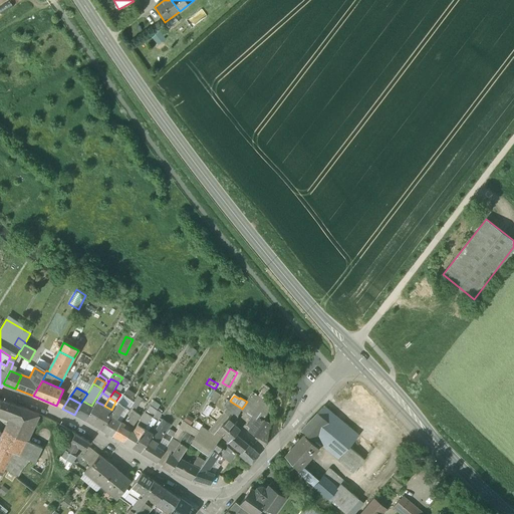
[(9,404),(0,401),(0,413),(4,415),(9,404)]
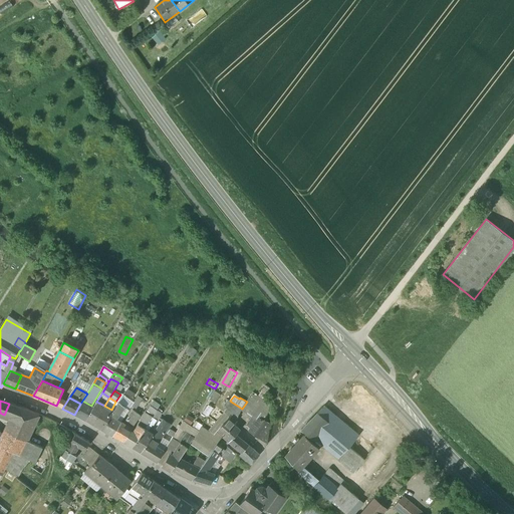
[(91,406),(82,401),(80,404),(74,415),(85,421),(91,410),(93,407),(91,406)]
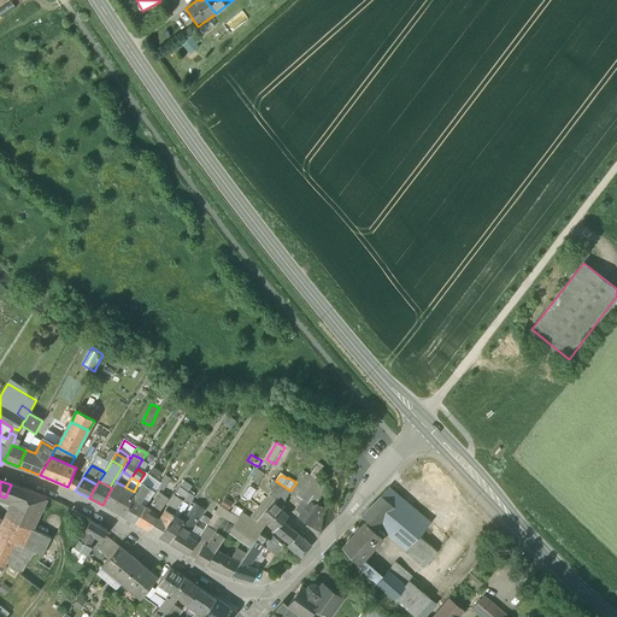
[(116,482),(110,492),(119,498),(125,487),(116,482)]
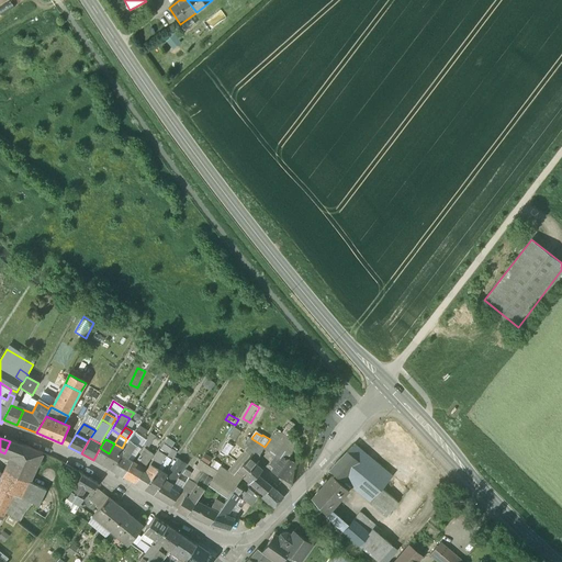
[(265,447),(253,439),(247,447),(245,451),(246,452),(250,456),(251,456),(257,460),(265,448),(265,447)]
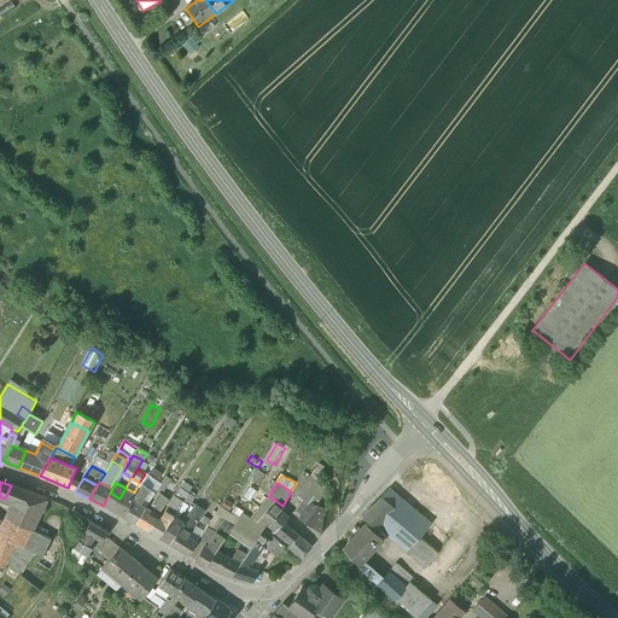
[(150,490),(143,484),(136,494),(133,500),(140,506),(150,490)]
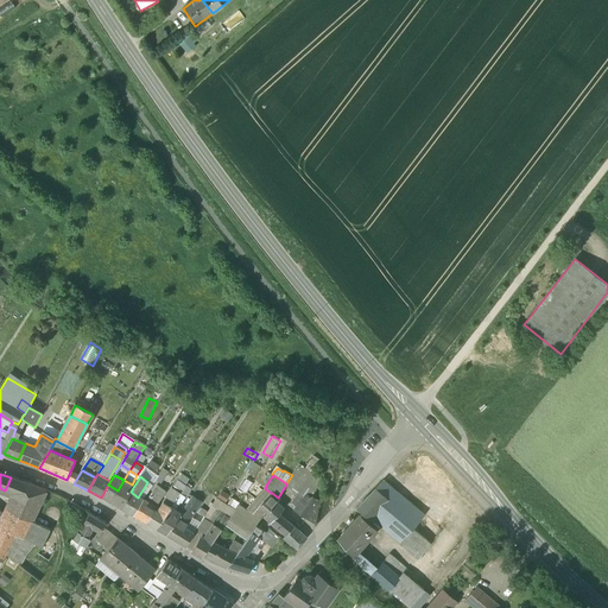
[(11,477),(5,491),(13,494),(19,481),(11,477)]
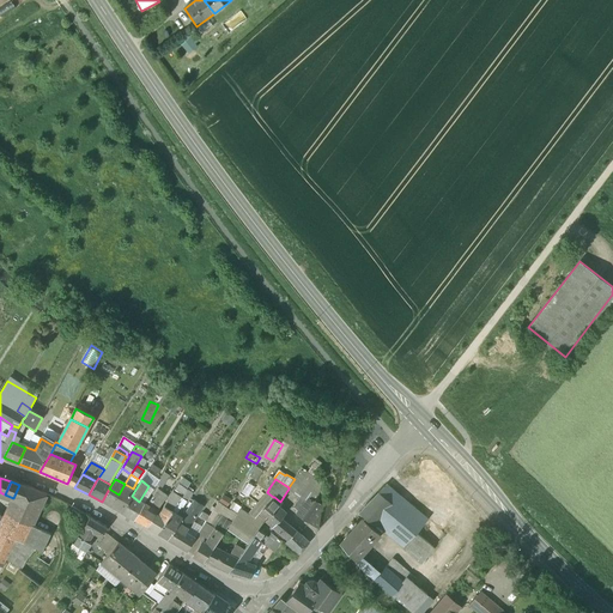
[(125,484),(119,495),(111,507),(121,513),(132,496),(135,490),(133,489),(125,484)]
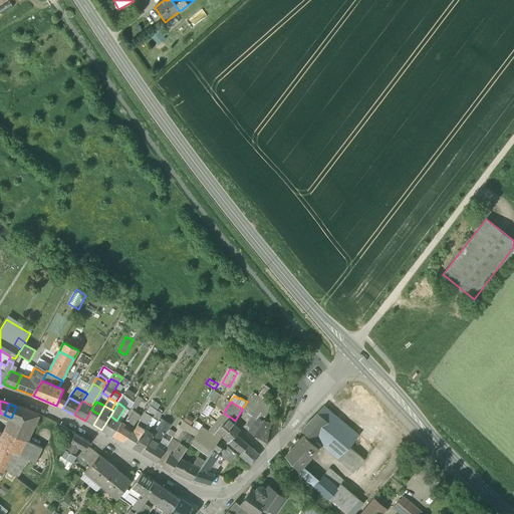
[(29,411),(16,407),(11,418),(6,430),(26,441),(39,415),(29,411)]
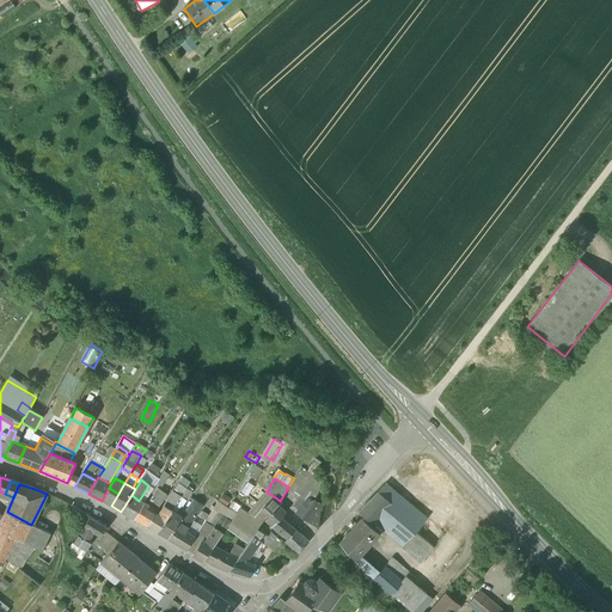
[(187,489),(179,484),(173,493),(181,497),(184,493),(187,489)]
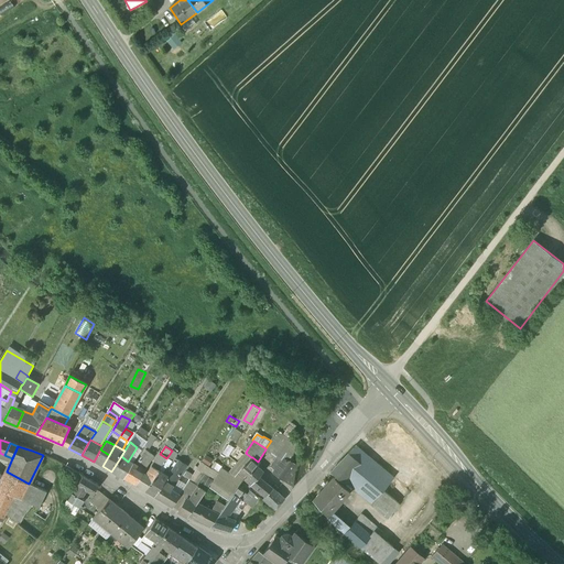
[(355,446),(331,472),(343,483),(347,479),(375,501),(393,478),(355,446)]
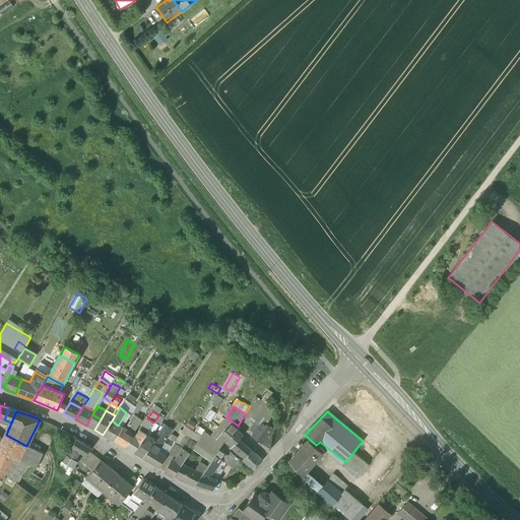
[(225,420),(216,413),(211,423),(218,429),(225,420)]
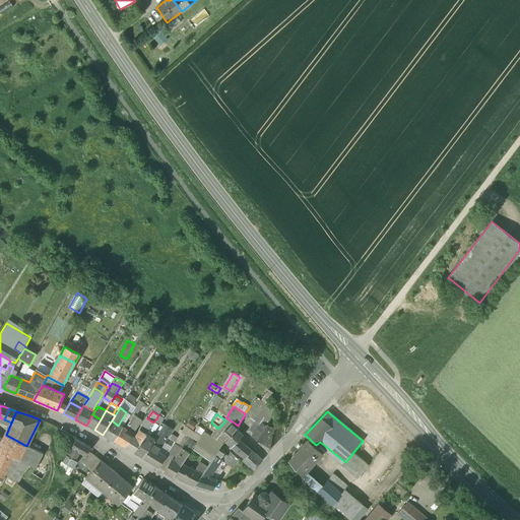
[(101,419),(92,414),(86,426),(94,430),(101,419)]
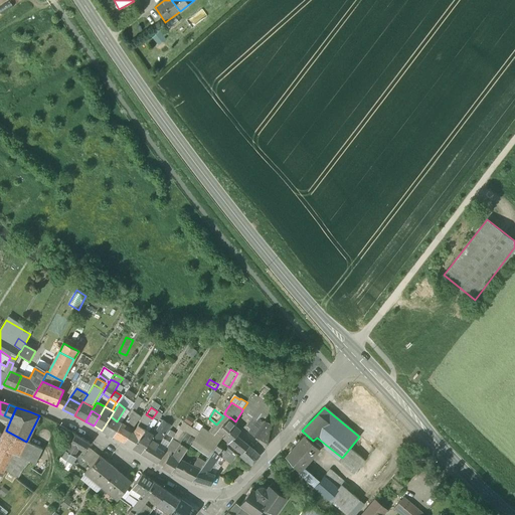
[(143,413),(139,411),(134,417),(139,419),(143,413)]
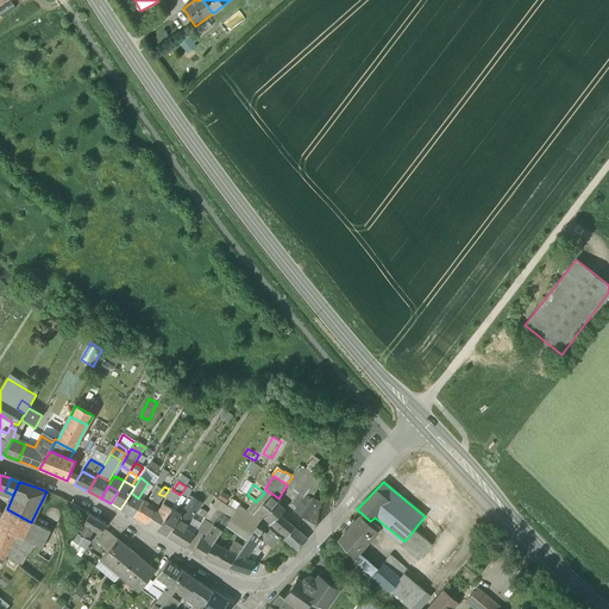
[(173,490),(163,503),(171,509),(176,501),(180,495),(173,490)]
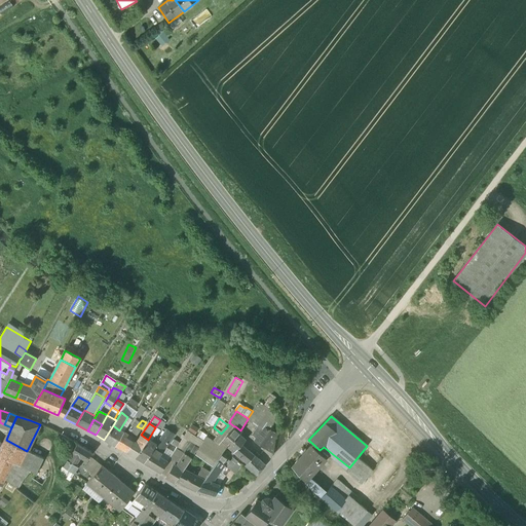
[(205,438),(198,448),(218,461),(228,447),(231,443),(225,438),(234,426),(230,423),(228,425),(221,434),(214,444),(205,438)]
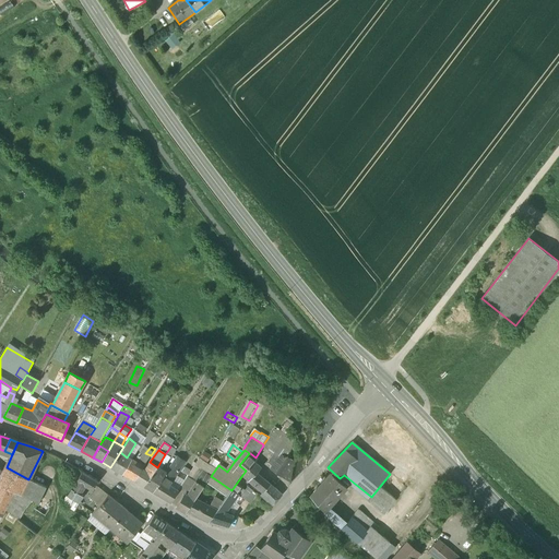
[(127,458),(120,452),(110,467),(122,474),(132,461),(127,458)]
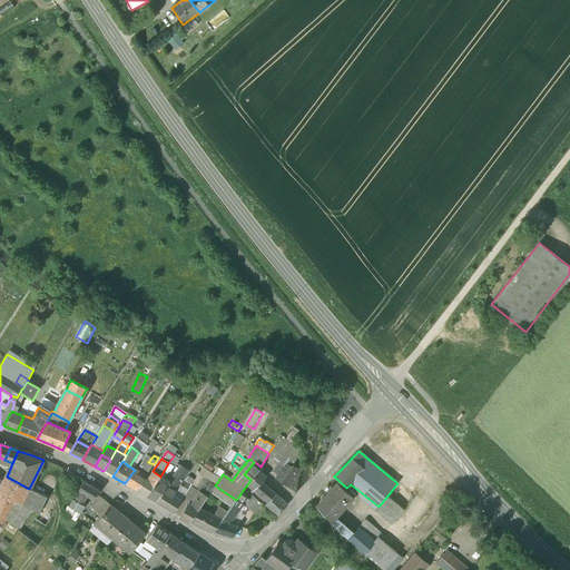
[(146,461),(138,471),(147,475),(154,464),(148,462),(146,461)]
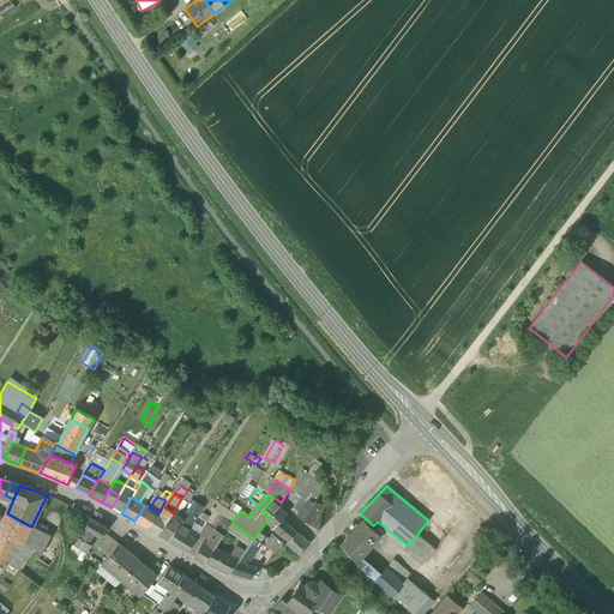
[(274,498),(263,511),(270,517),(271,517),(274,513),(278,507),(280,507),(282,504),(281,503),(275,498),(274,498)]
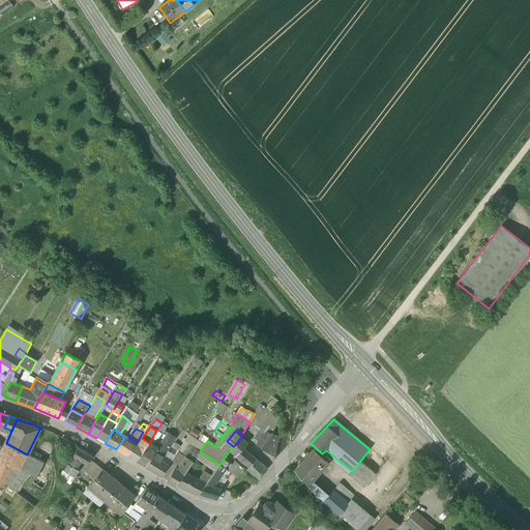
[(266,431),(256,445),(267,452),(272,444),(270,442),(273,436),(266,431)]
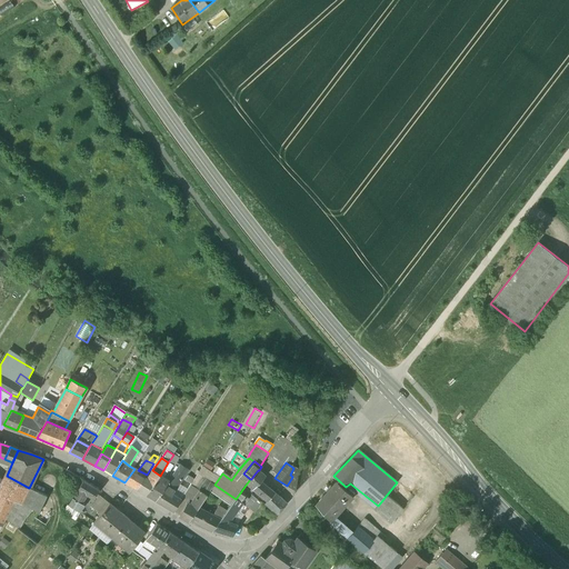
[(188,470),(180,465),(176,471),(185,476),(188,470)]
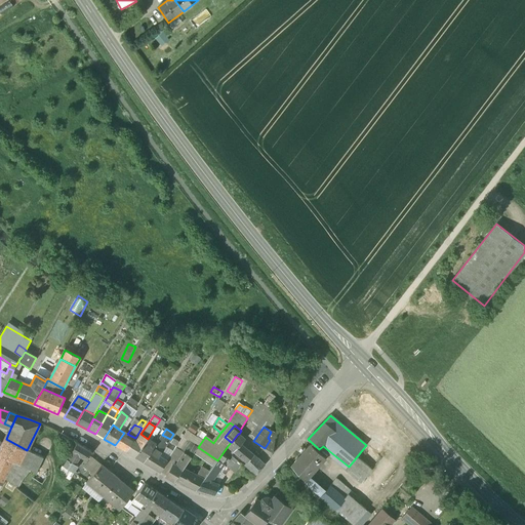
[(187,431),(169,459),(173,462),(172,465),(173,466),(176,467),(186,454),(191,457),(198,447),(205,437),(207,435),(200,431),(196,437),(187,431)]
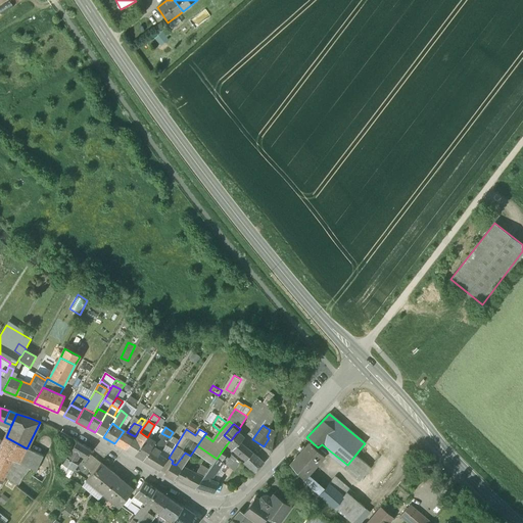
[(275,433),(270,430),(267,436),(269,438),(264,446),(272,449),(275,433)]
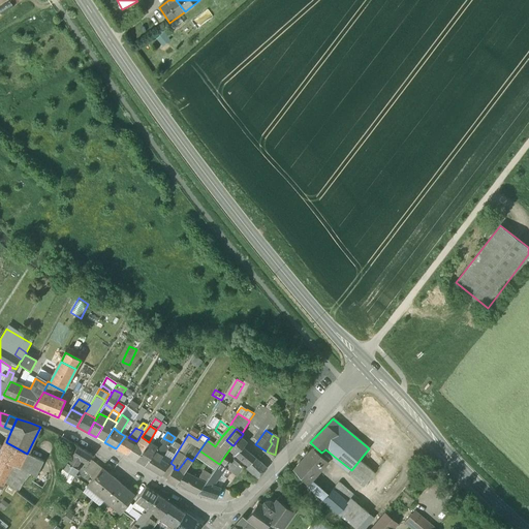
[(128,437),(125,436),(116,448),(127,456),(134,444),(136,441),(128,437)]
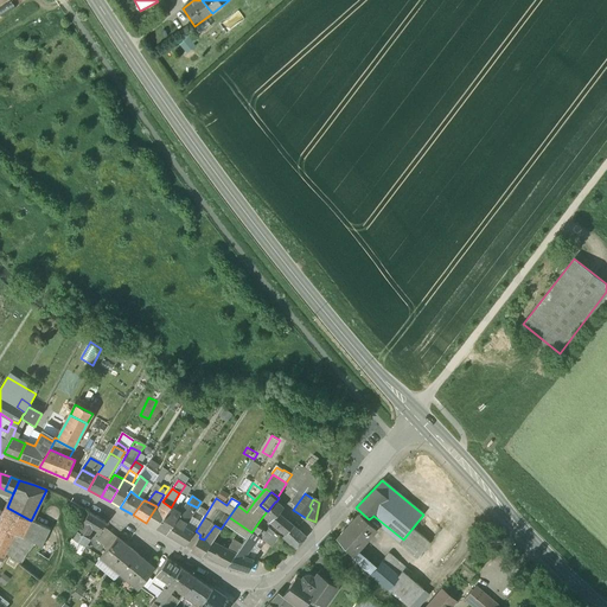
[(171,508),(163,502),(157,511),(154,510),(146,523),(157,529),(171,508)]
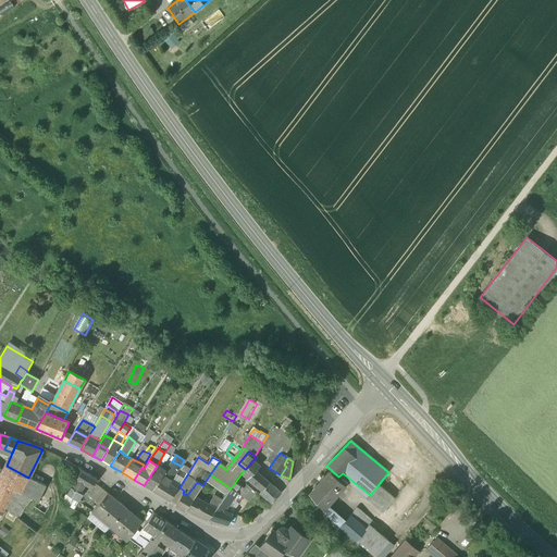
[(252,460),(248,466),(246,469),(245,469),(242,473),(248,479),(256,471),(255,471),(260,466),(254,460),(252,460)]
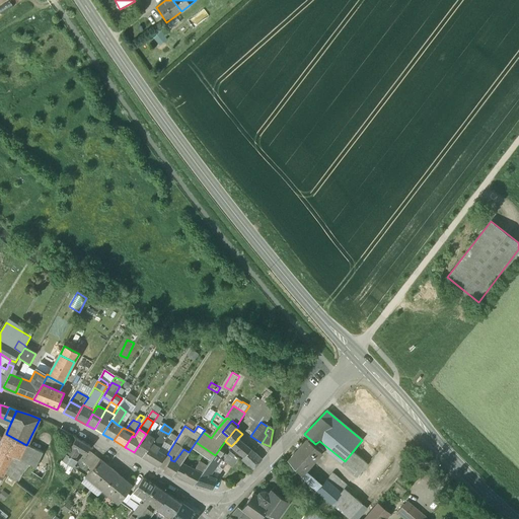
[(160,430),(152,443),(160,448),(168,434),(160,430)]
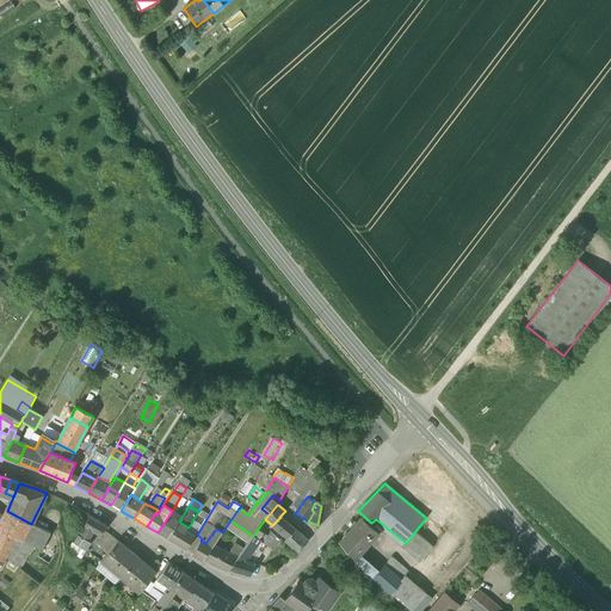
[(31,524),(7,511),(5,518),(0,529),(14,536),(24,541),(31,524)]
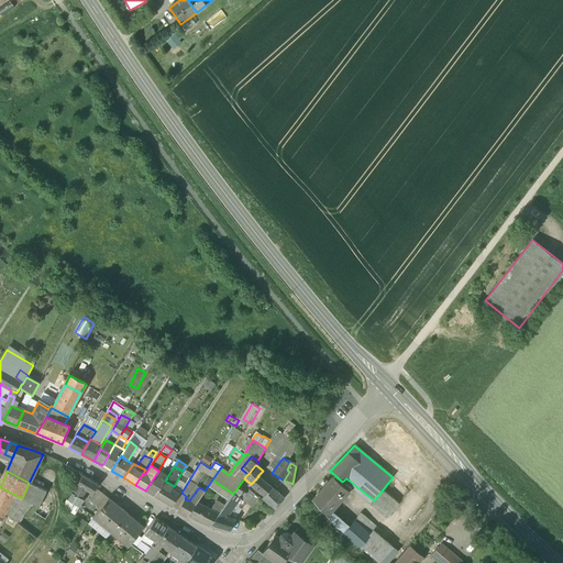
[(158,471),(145,490),(154,496),(162,484),(163,484),(167,476),(162,473),(158,471)]
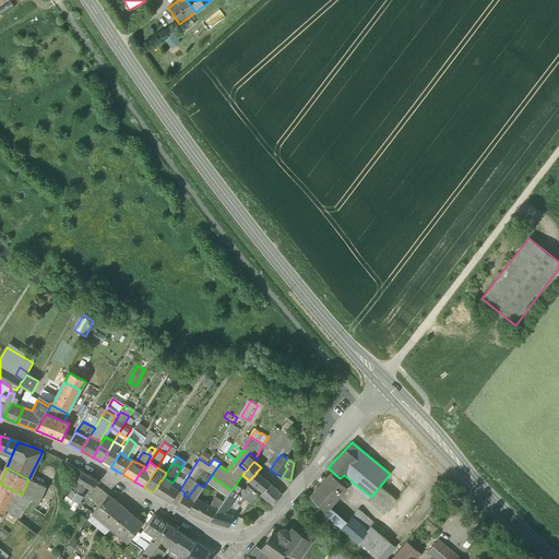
[(84,473),(73,489),(81,495),(92,478),(84,473)]
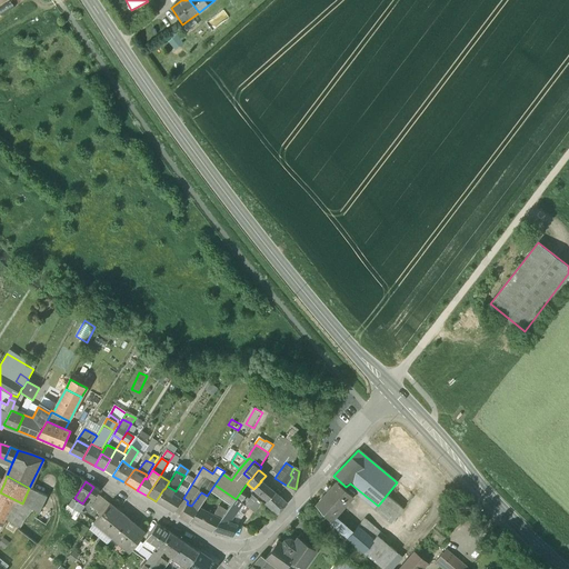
[(276,493),(261,481),(253,489),(268,501),(276,493)]
